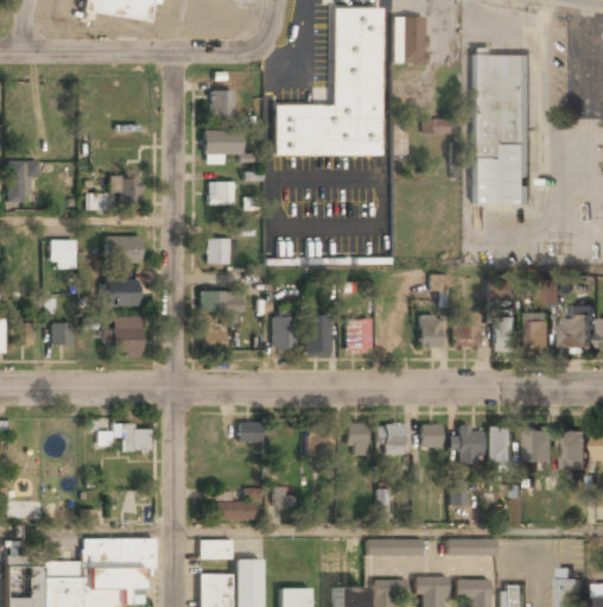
[(153,21),(157,0),(83,0),(82,11),(153,21)]
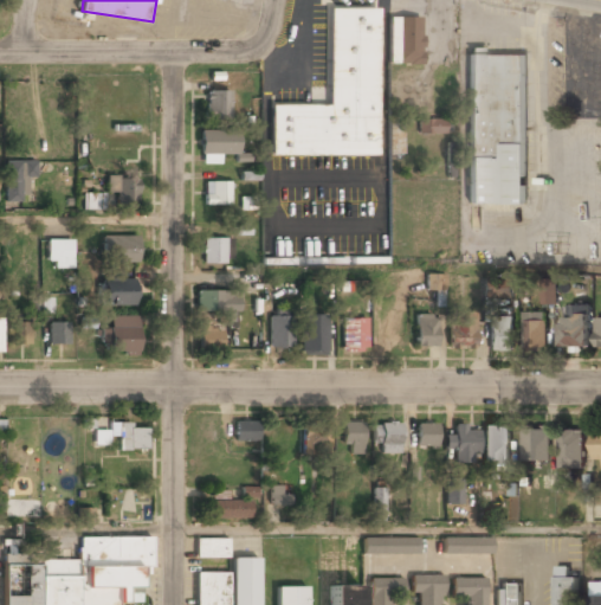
[(276,154),(382,155),(382,8),(333,8),(333,104),(276,104),(276,154)]
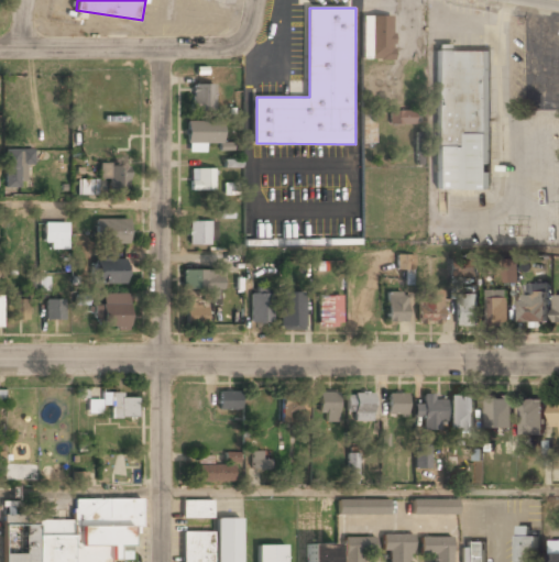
[(386,37),(386,17),(368,17),(368,37),(386,37)]
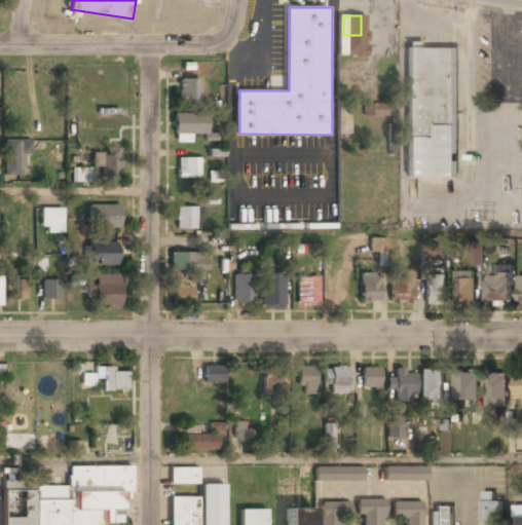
[(410,47),(410,176),(459,176),(460,47),(410,47)]
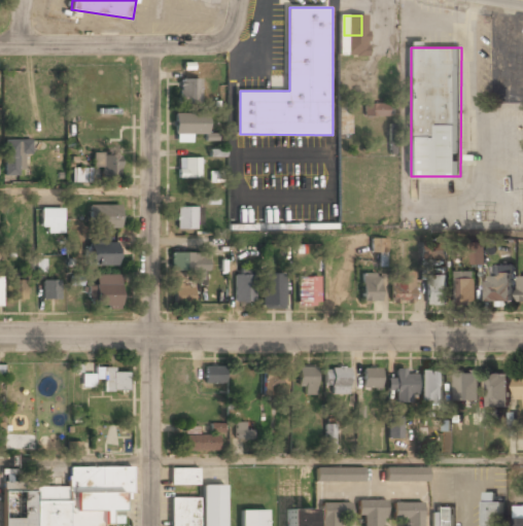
[(204,104),(204,78),(181,78),(181,104),(204,104)]
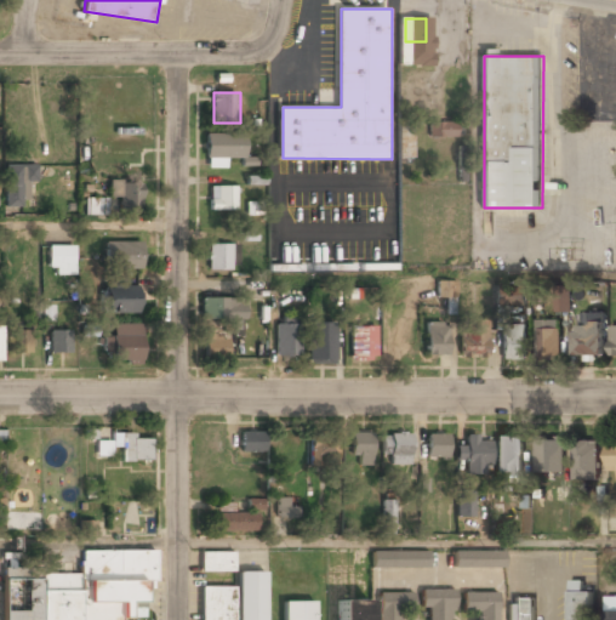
[(461,121),(434,120),(434,136),(461,137),(461,121)]
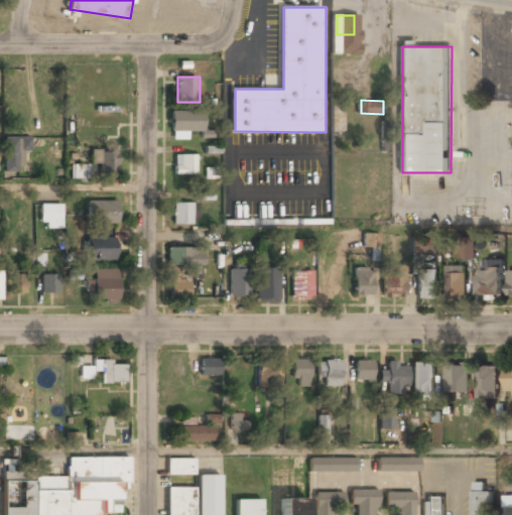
[(336,130),(348,130),(348,103),(337,103),(336,130)]
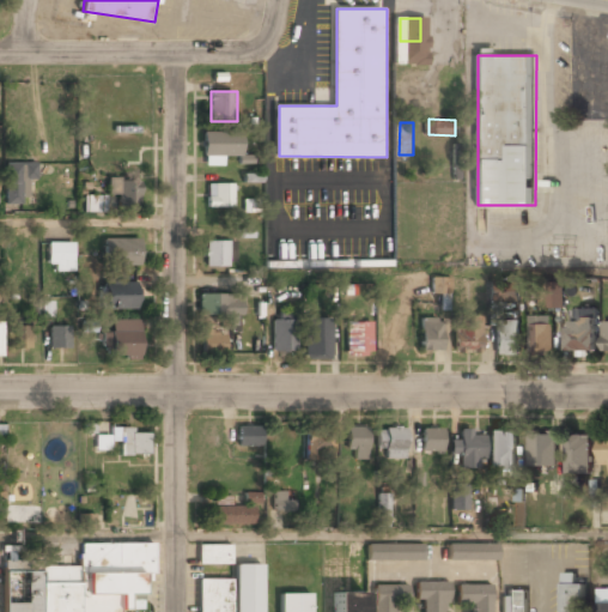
[(245,156),(245,132),(206,132),(206,156),(245,156)]
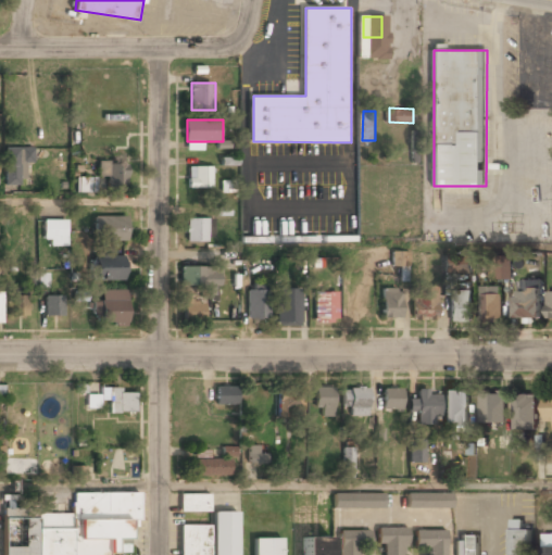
[(9,185),(28,185),(28,162),(36,162),(36,147),(9,147),(9,185)]
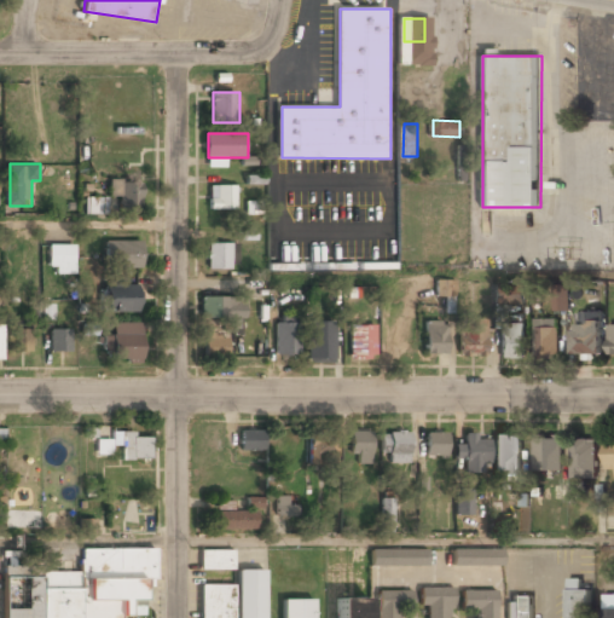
[(249,183),(268,184),(268,174),(249,174),(249,183)]
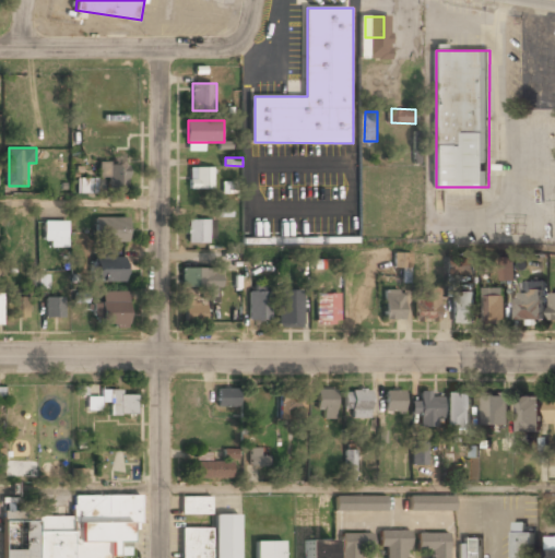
[(130,191),(130,163),(102,163),(102,177),(111,177),(111,191),(130,191)]
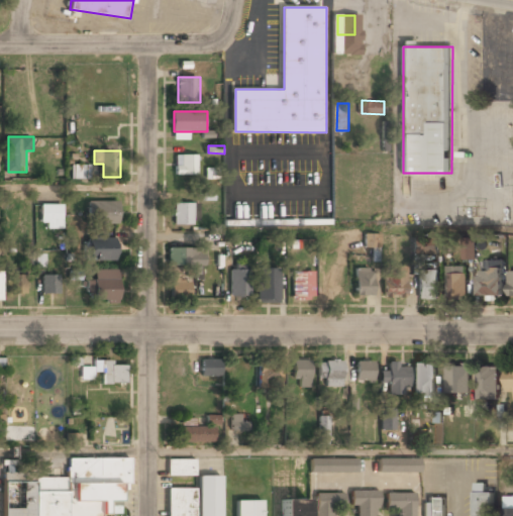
[(199,174),(199,155),(178,155),(178,174),(199,174)]
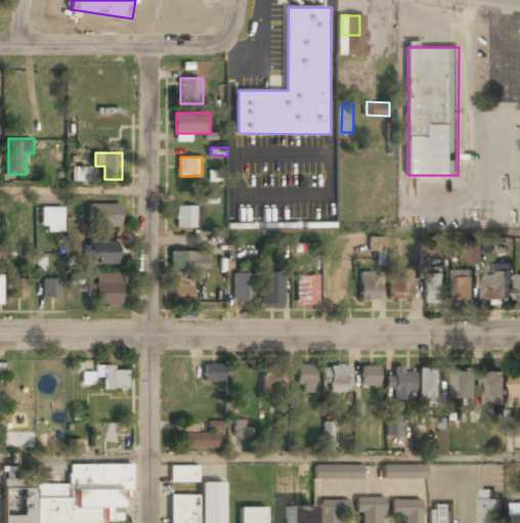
[(94,167),(77,166),(76,179),(93,180),(94,167)]
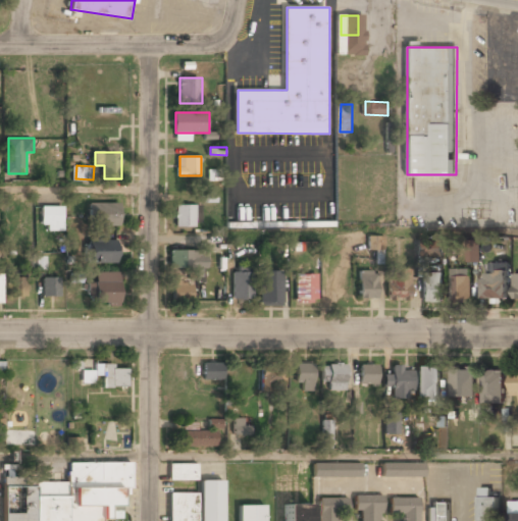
[(223,179),(223,168),(210,169),(211,180),(223,179)]
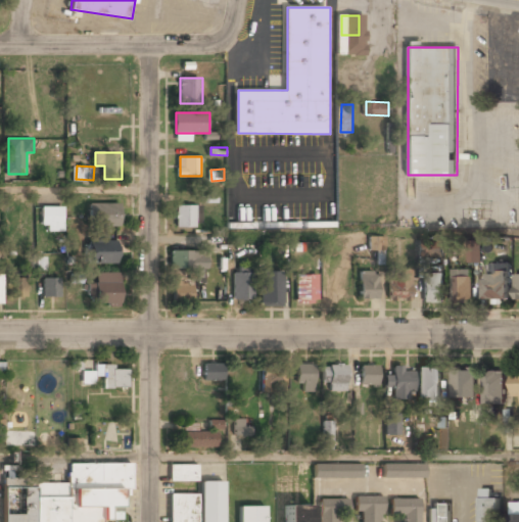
[(122,226),(122,202),(92,202),(92,226),(122,226)]
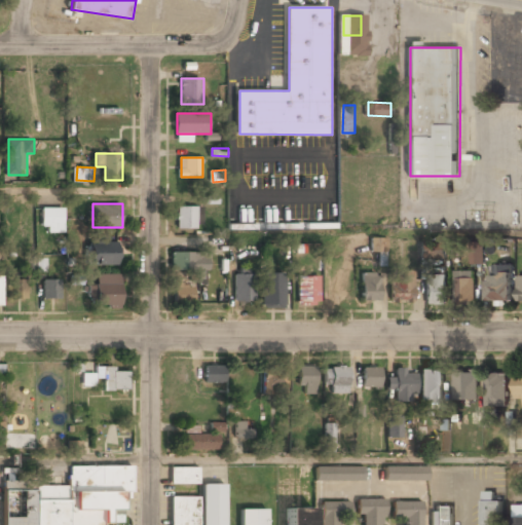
[(44,207),(44,231),(67,231),(67,207),(44,207)]
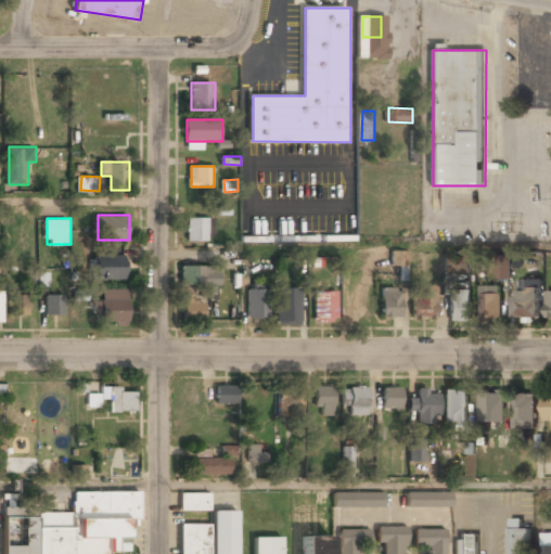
[(210,241),(210,218),(189,218),(189,241),(210,241)]
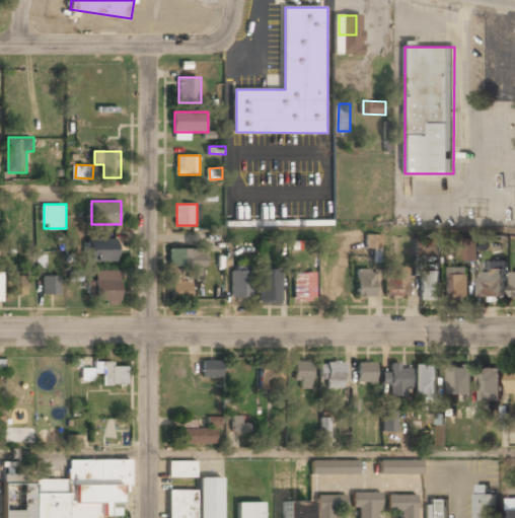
[(369,247),(384,247),(385,234),(369,233),(369,247)]
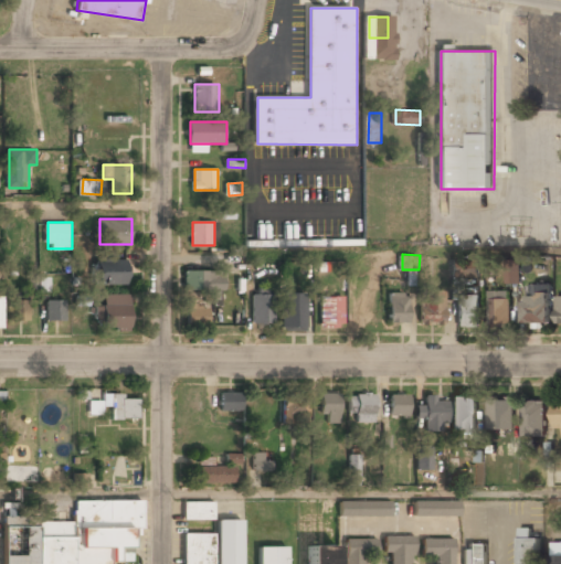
[(524,283),(525,259),(510,258),(509,282),(524,283)]
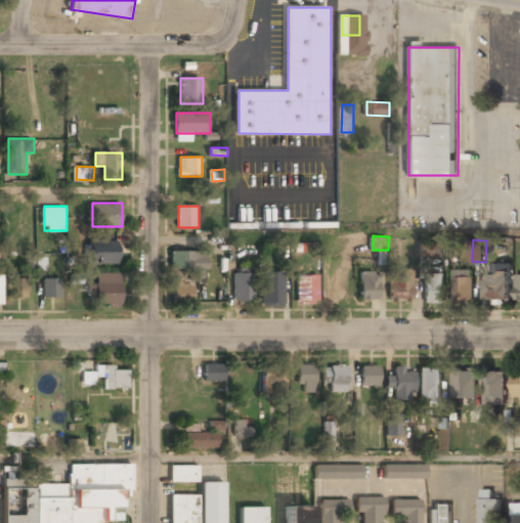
[(120,241),(91,241),(91,264),(120,264),(120,241)]
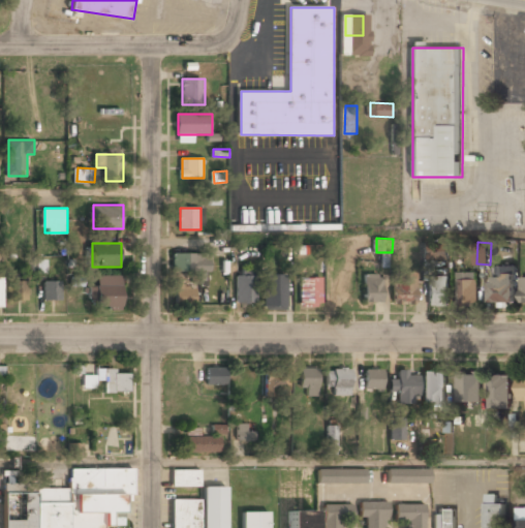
[(451,243),(425,243),(425,259),(451,259),(451,243)]
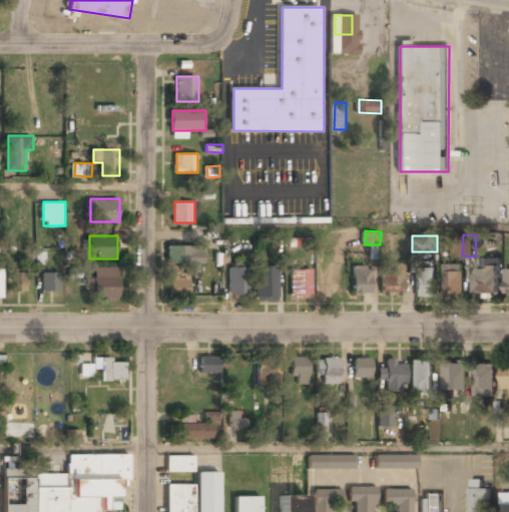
[(169,264),(195,264),(195,245),(169,245),(169,264)]
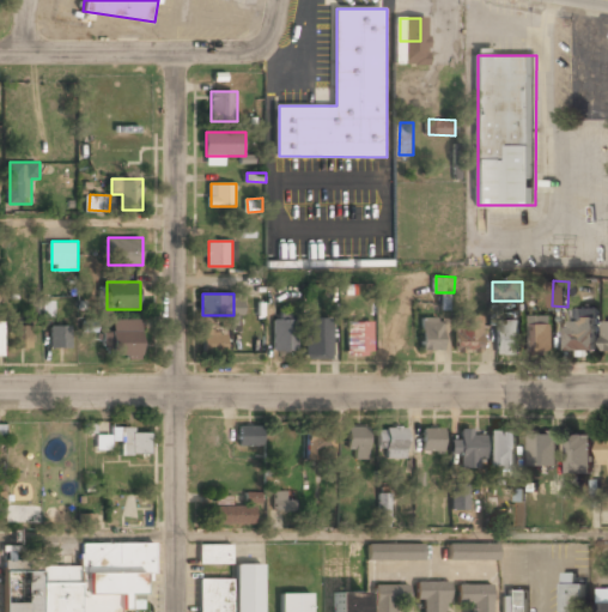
[(46,316),(58,316),(58,301),(46,300),(46,316)]
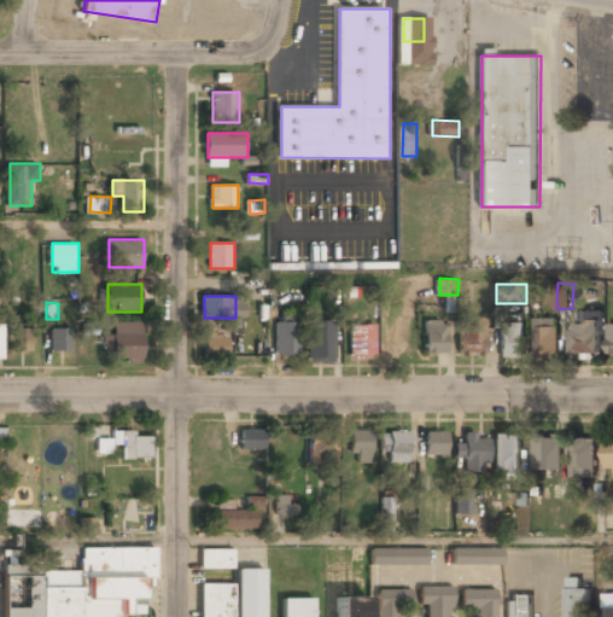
[(605,312),(579,312),(579,353),(605,353),(605,312)]
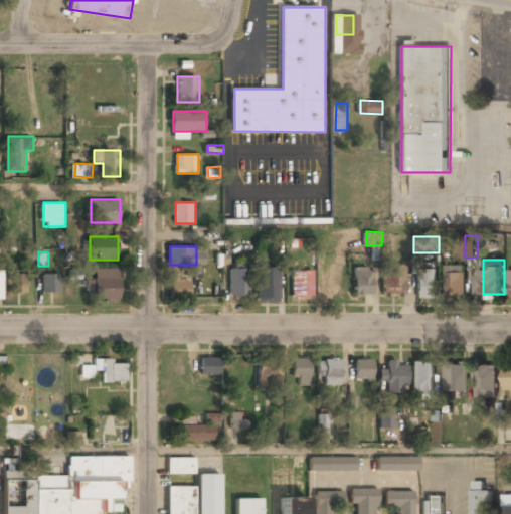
[(385,296),(407,296),(407,265),(385,265),(385,296)]
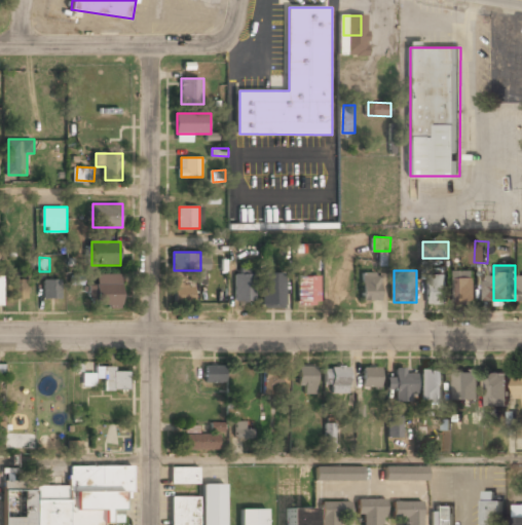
[(479,270),(457,270),(457,301),(479,301),(479,270)]
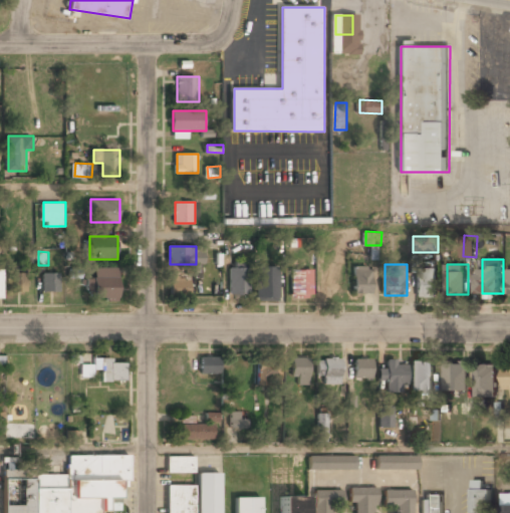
[(28,293),(28,267),(11,267),(11,293),(28,293)]
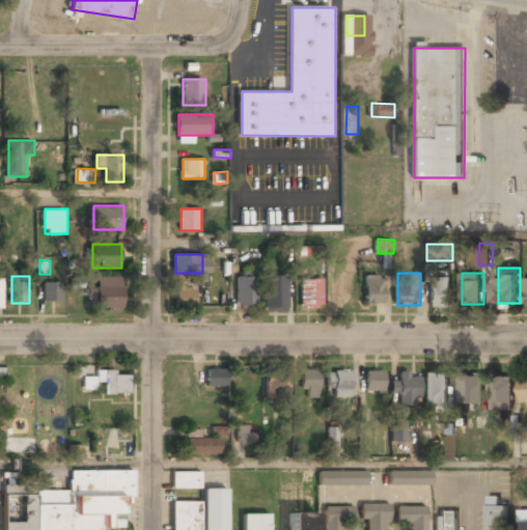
[(259,276),(240,276),(240,304),(259,304),(259,276)]
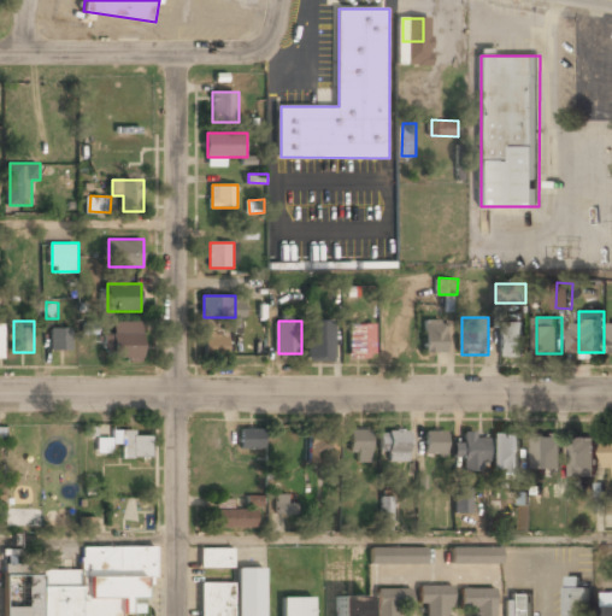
[(311,321),(311,362),(337,362),(337,321),(311,321)]
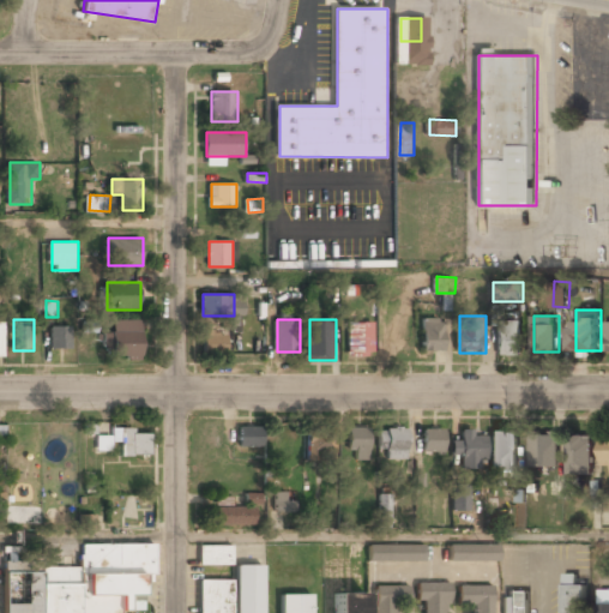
[(446,350),(446,319),(424,319),(424,350),(446,350)]
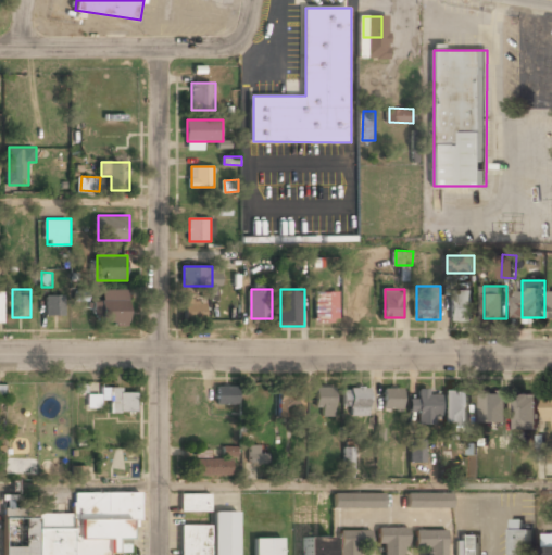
[(128,291),(104,291),(104,326),(128,326),(128,291)]
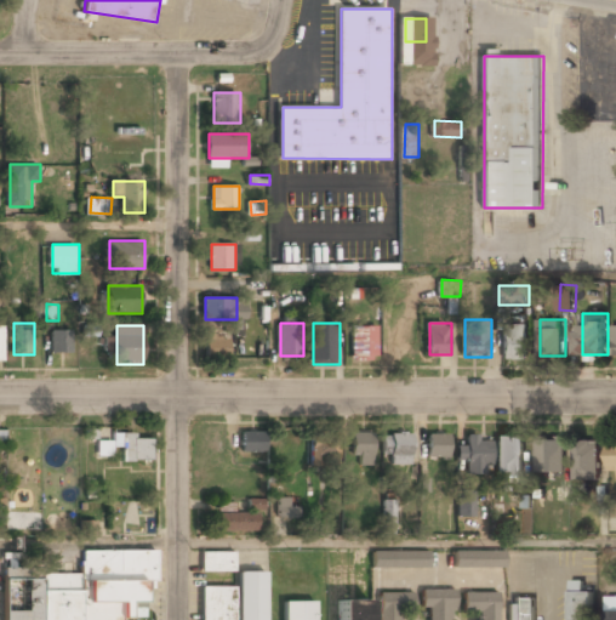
[(506,325),(506,358),(531,358),(531,325),(506,325)]
